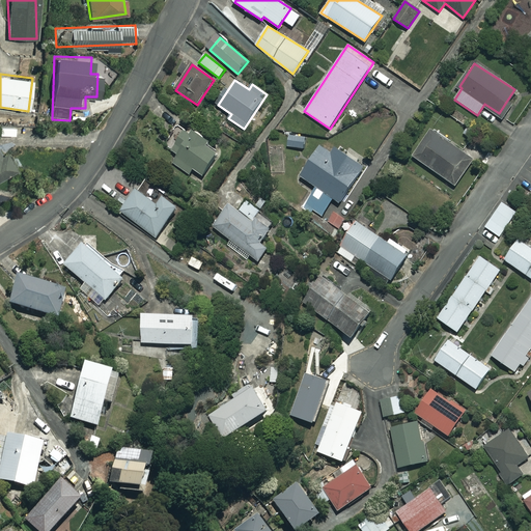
[(207,146),(211,142),(192,129),(188,134),(175,124),(162,144),(177,156),(173,163),(190,174),(195,167),(204,173),(218,154),(207,146)]
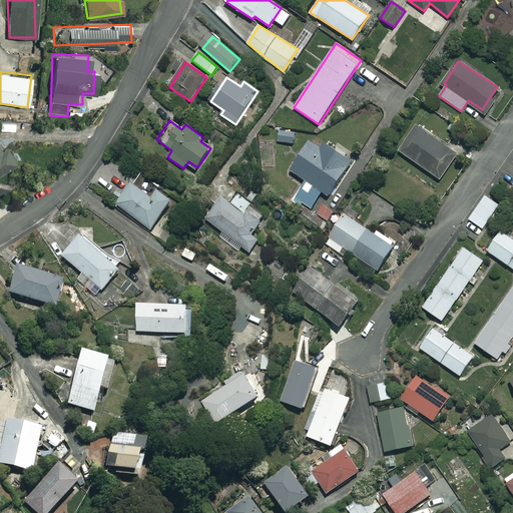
[(457,154),(418,126),(400,151),(439,179),(457,154)]
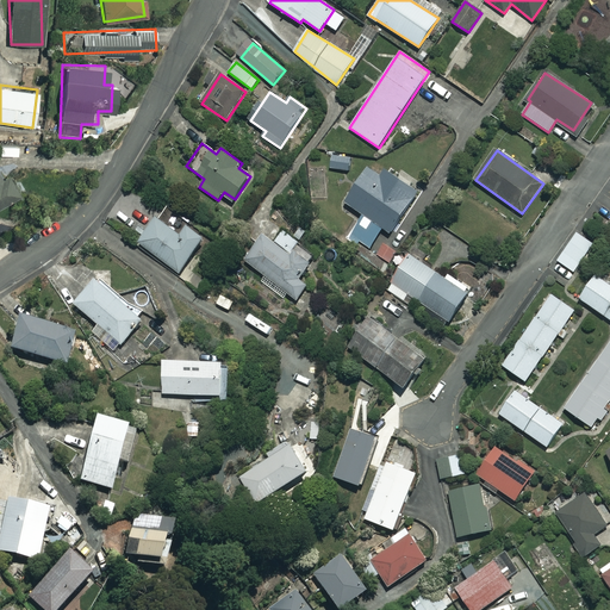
[(352,157),(332,155),(331,169),(350,170),(352,157)]
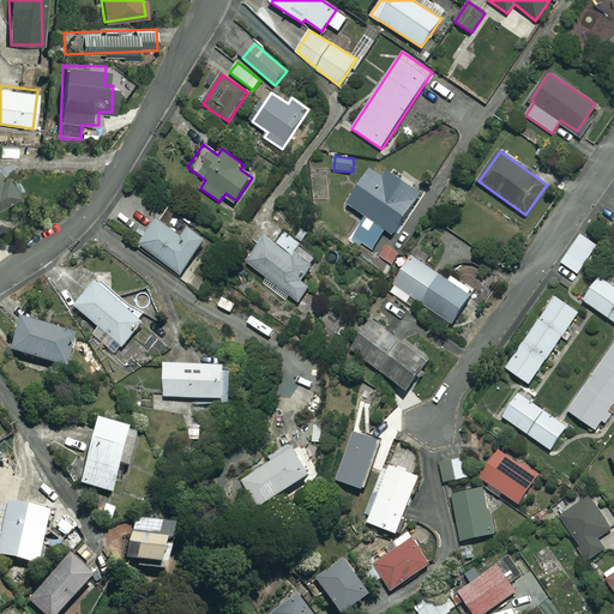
[(383,176),(369,168),(348,204),(365,215),(351,236),(374,250),(386,230),(393,235),(420,192),(386,172),(383,176)]
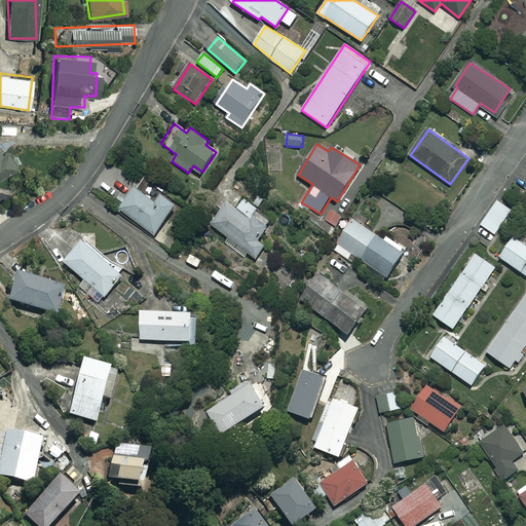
[(0,150),(0,177),(15,167),(3,148),(0,150)]
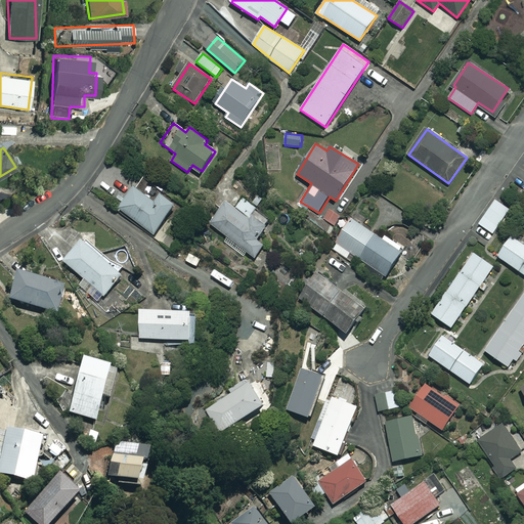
[(155,202),(135,187),(120,208),(154,234),(176,205),(161,193),(155,202)]
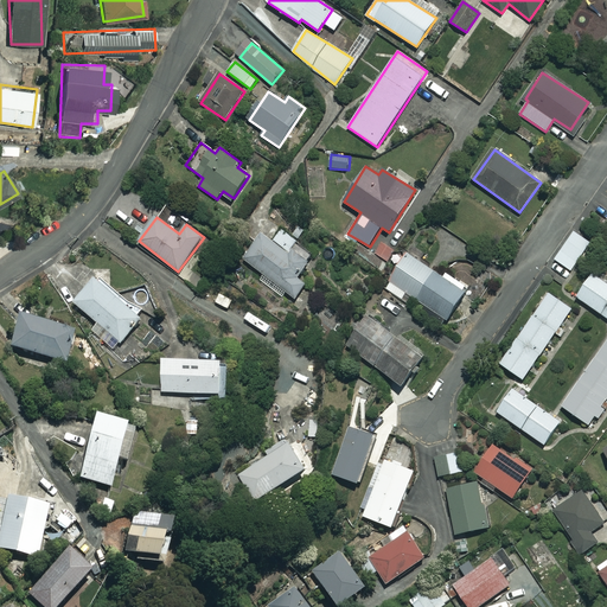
[(314,255),(281,230),(273,241),(264,234),(244,260),(295,299),(307,285),(296,276),(314,255)]
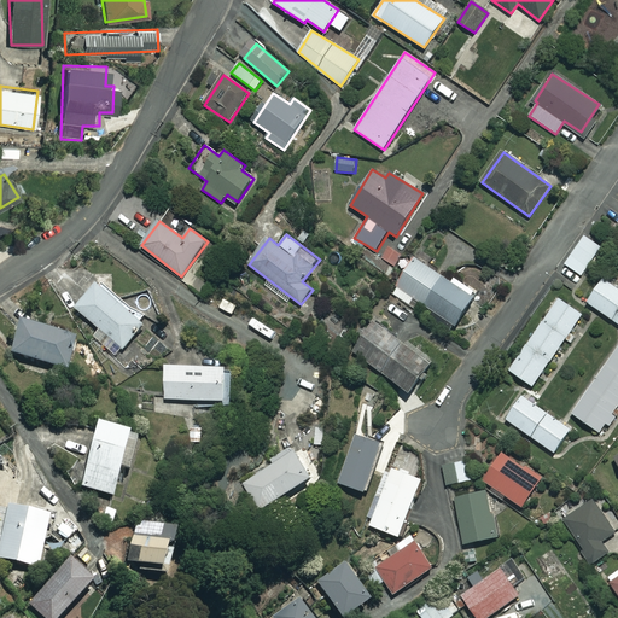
[(601,246),(586,235),(565,264),(582,275),(601,246)]
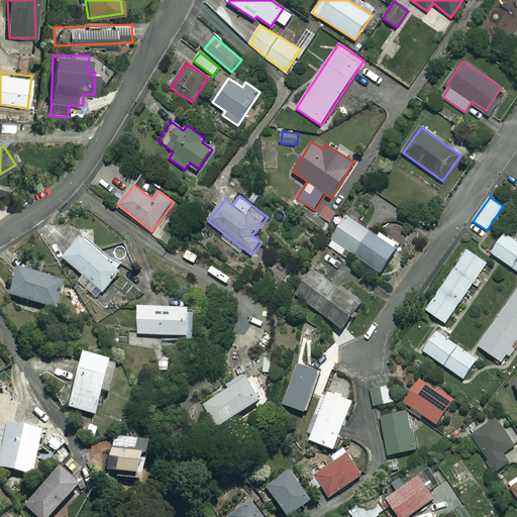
[(378,235),(347,216),(328,245),(343,255),(347,250),(380,272),(399,244),(380,232),(378,235)]
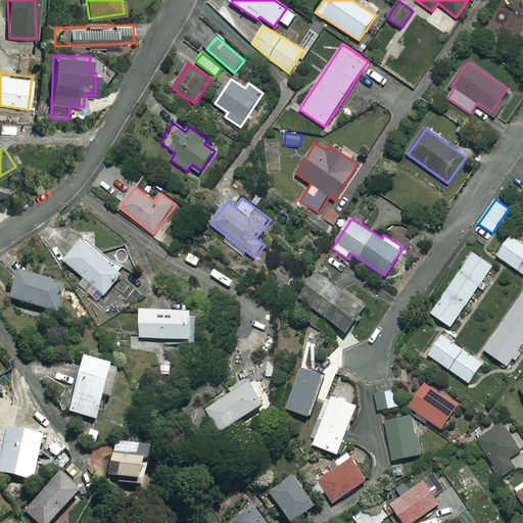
[(522,244),(510,236),(496,255),(522,274),(522,244)]
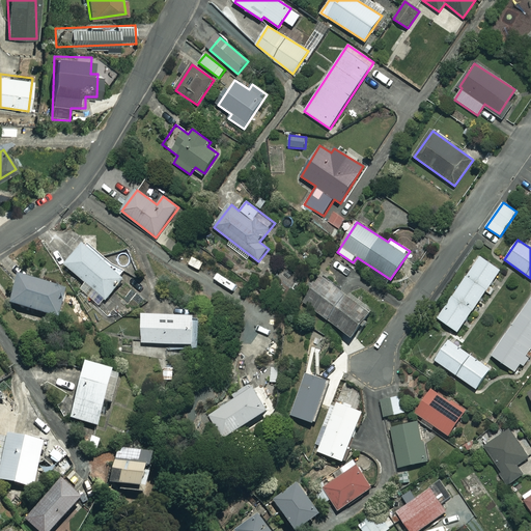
[(80,288),(95,302),(101,295),(106,299),(126,276),(85,241),(65,263),(86,282),(80,288)]
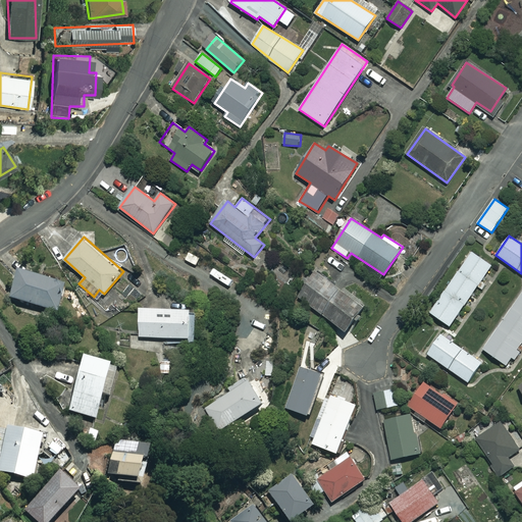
[(491,266),(472,252),(430,313),(450,326),(491,266)]
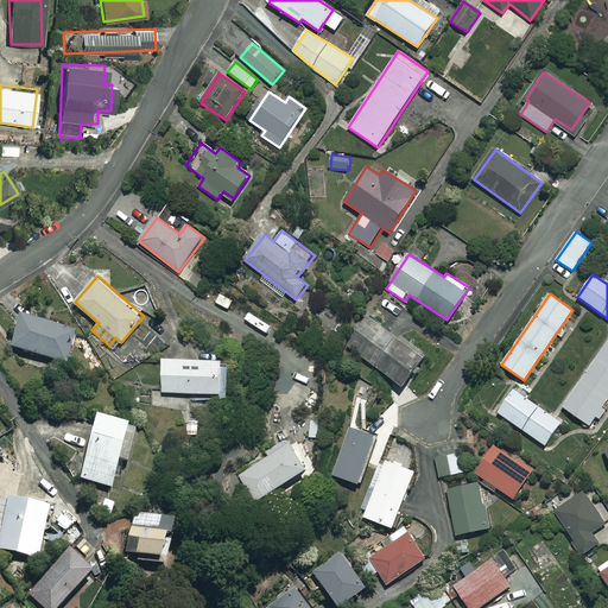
[(412,347),(367,316),(346,346),(404,387),(428,354),(413,344),(412,347)]
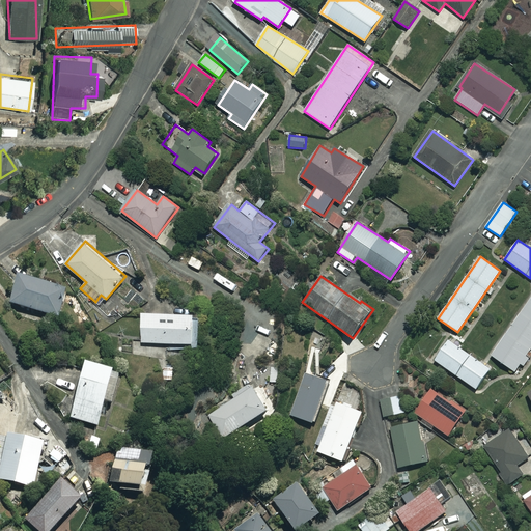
[(66,291),(17,277),(9,304),(58,318),(66,291)]
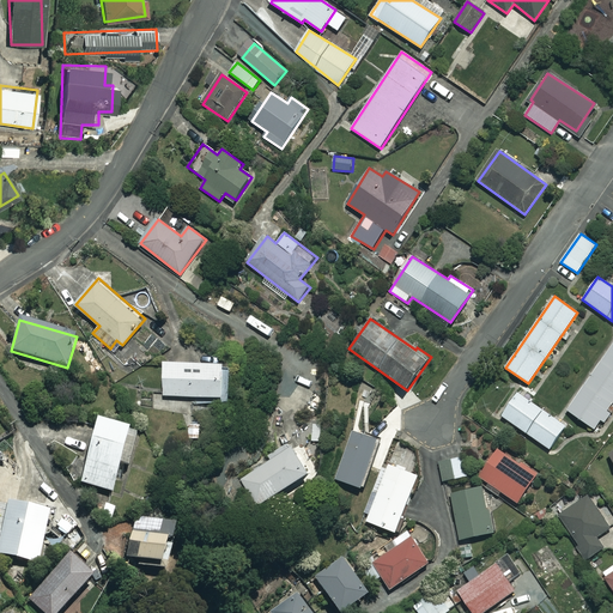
[(612,402),(612,343),(568,411),(595,429),(612,402)]
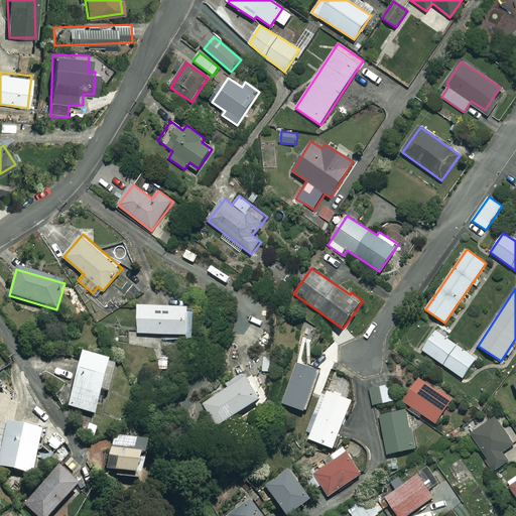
[(138,303),(137,333),(185,334),(185,338),(191,338),(191,304),(138,303)]
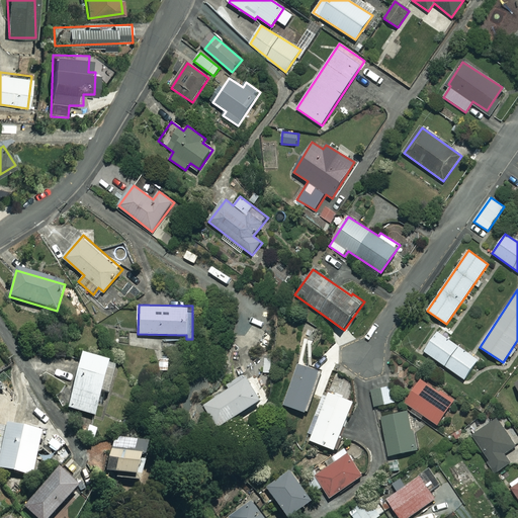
[(478,359),(437,332),(424,351),(464,379),(478,359)]
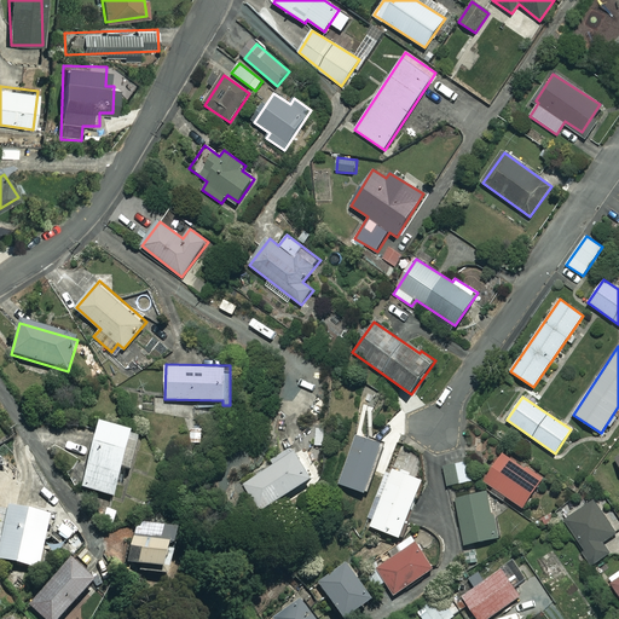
[(128,433),(96,426),(81,489),(114,497),(128,433)]
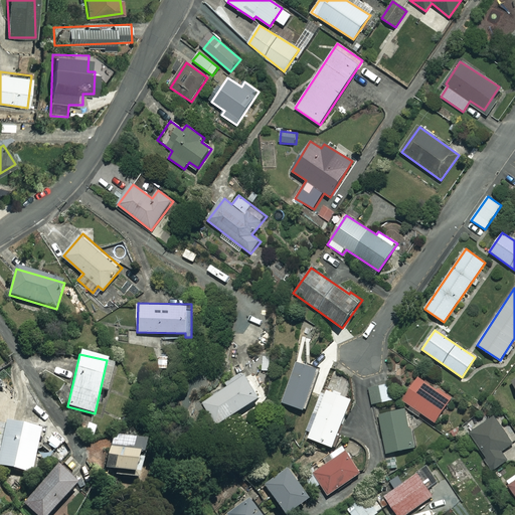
[(318,368),(297,361),(283,402),(304,409),(318,368)]
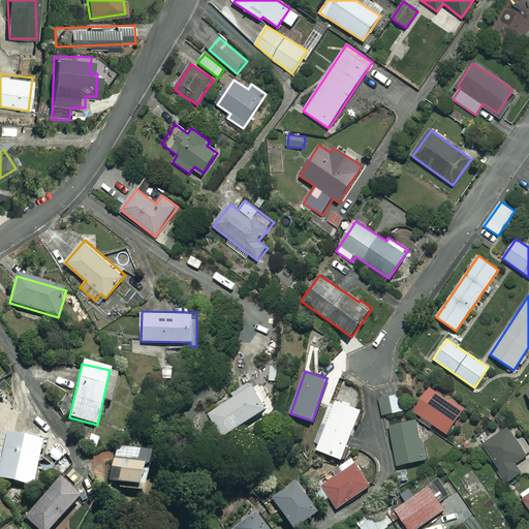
[(267,407),(252,384),(208,413),(222,436),(267,407)]
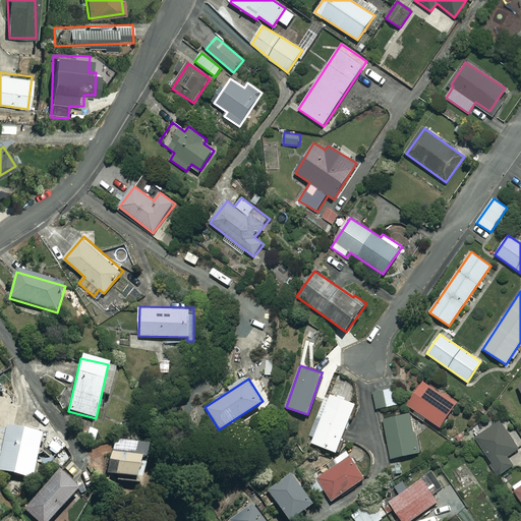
[(456,403),(423,381),(407,405),(440,426),(456,403)]
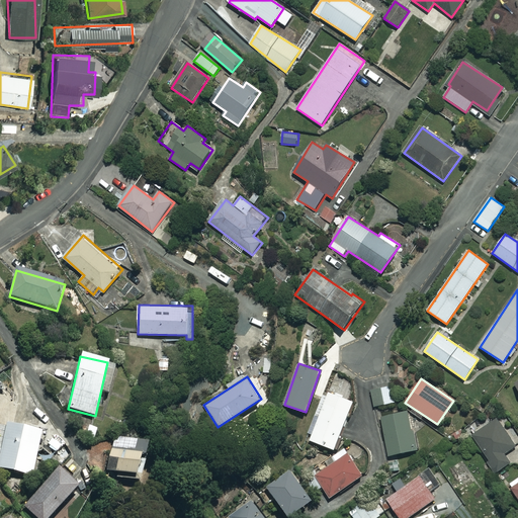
[(396,403),(392,383),(371,387),(374,407),(396,403)]
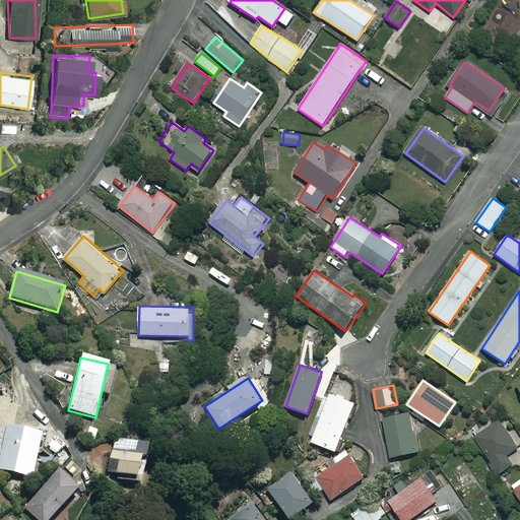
[(355,403),(331,394),(312,442),(336,452),(355,403)]
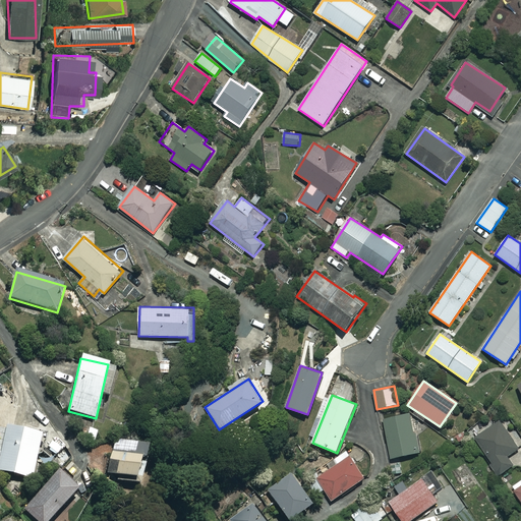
[(418,453),(410,413),(384,419),(392,458),(418,453)]
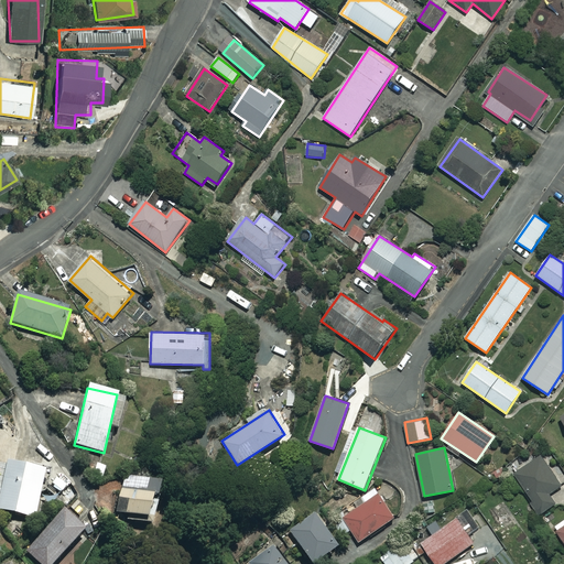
[(561,486),(541,456),(513,475),(540,514),(555,503),(549,494),(561,486)]
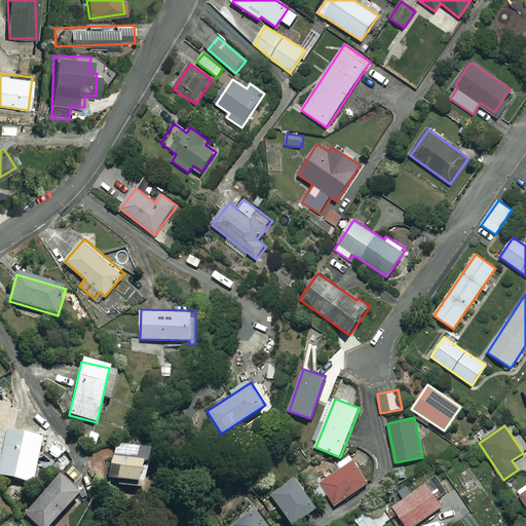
[(41,440),(0,431),(0,476),(33,483),(41,440)]
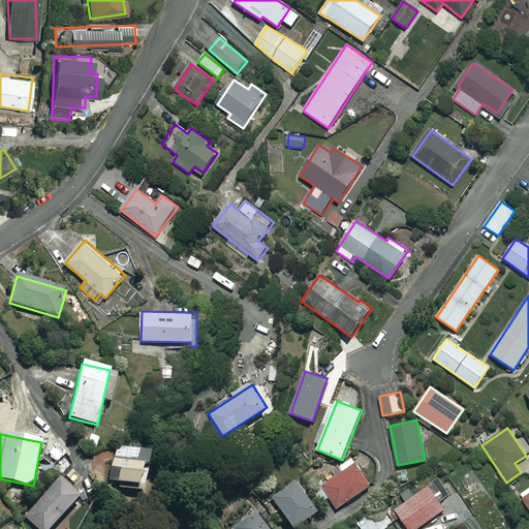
[(136,492),(145,452),(123,446),(122,449),(116,448),(109,484),(125,487),(124,490),(136,492)]
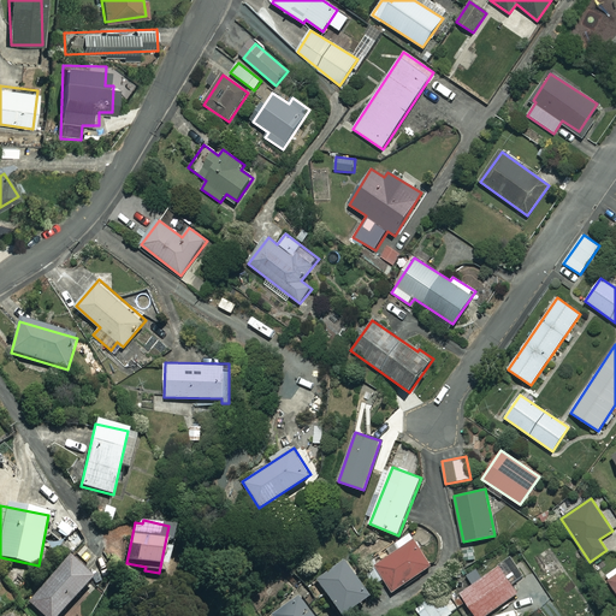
[(432,566),(414,539),(366,572),(374,584),(384,578),(392,592),(432,566)]
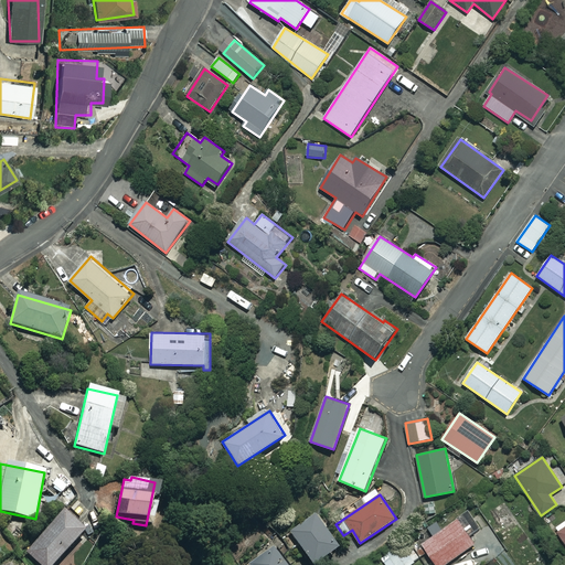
[(53,564),(85,530),(64,511),(25,553),(39,564),(53,564)]
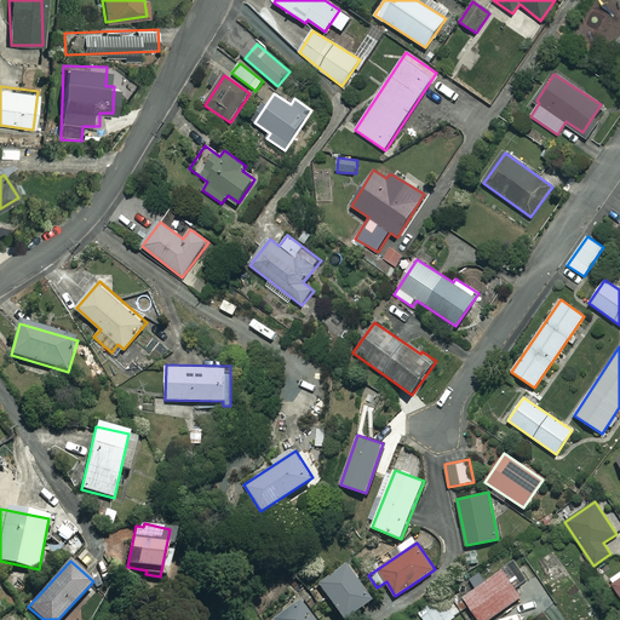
[(344,619),(368,607),(345,568),(320,584),(339,619),(344,619)]
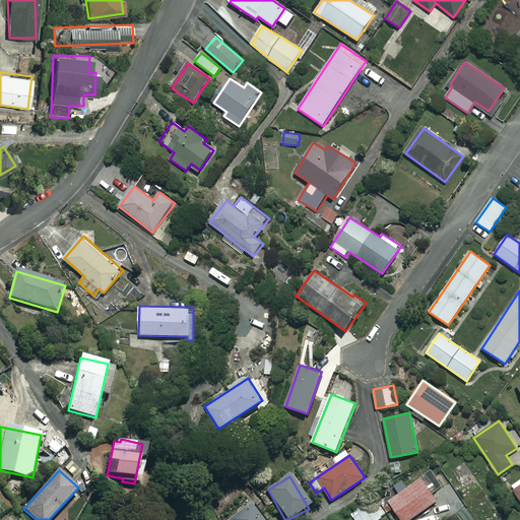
[(408,519),(437,501),(420,478),(388,502),(401,519),(408,519)]
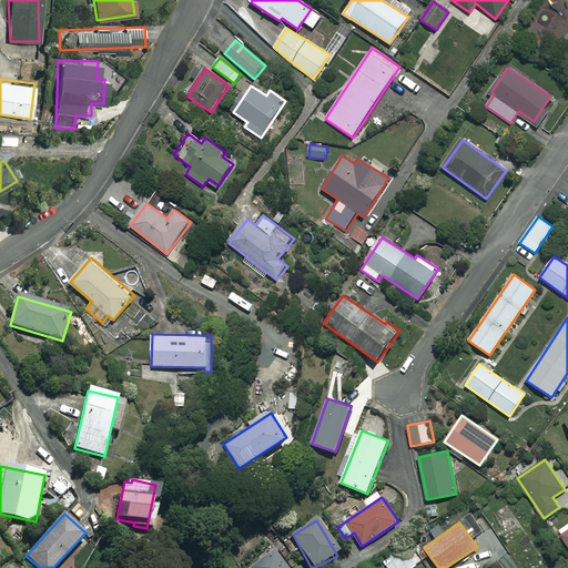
[(412,567),(422,560),(407,543),(383,561),(388,567),(412,567)]
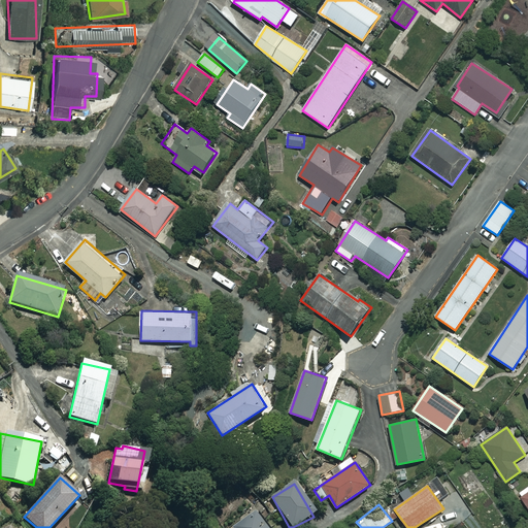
[(265,527),(255,512),(232,527),(265,527)]
